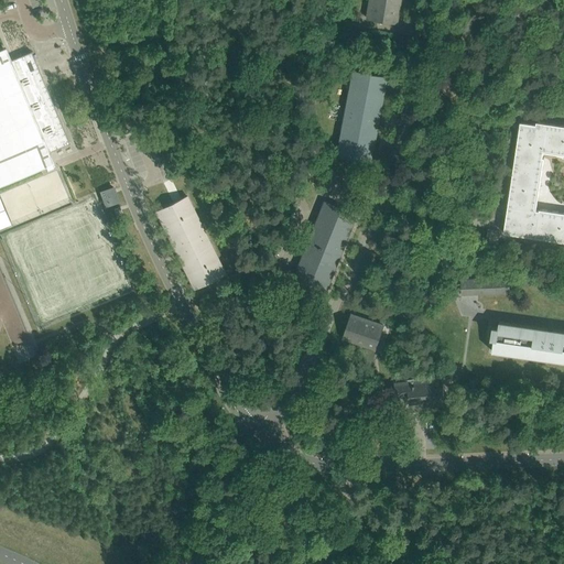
[(370,0),(368,19),(394,23),(398,0),(370,0)]
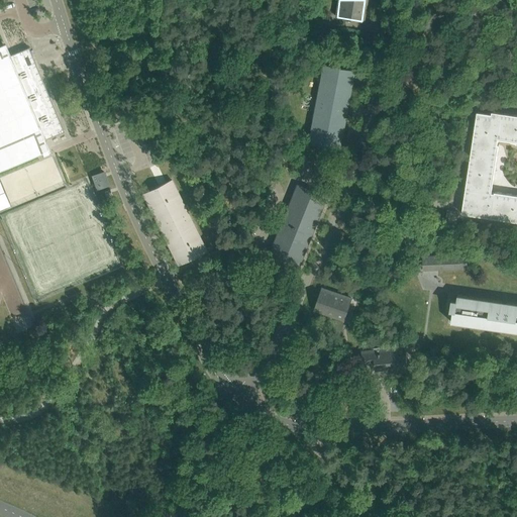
[(39,73),(38,71),(35,64),(34,61),(31,54),(30,50),(28,47),(9,56),(5,46),(0,47),(0,169),(36,153),(48,149),(44,139),(64,131),(39,73)]
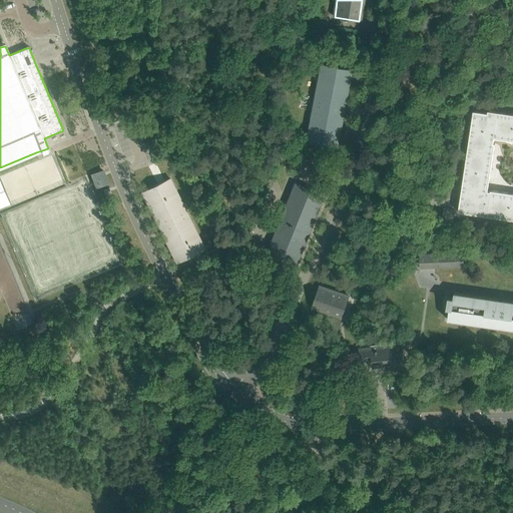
[(306,141),(337,147),(351,70),(321,65),(306,141)]
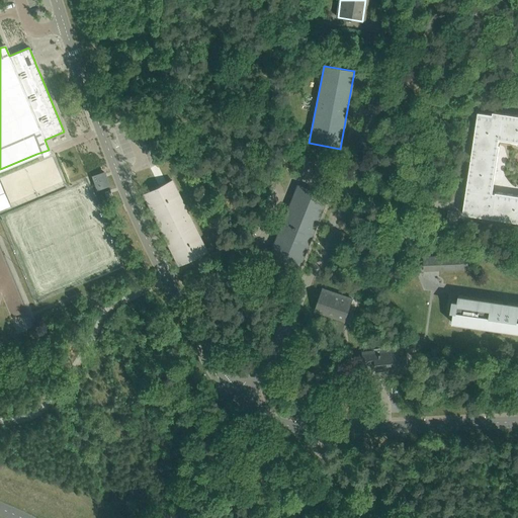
[(111,100),(114,105),(122,102),(120,97),(111,100)]
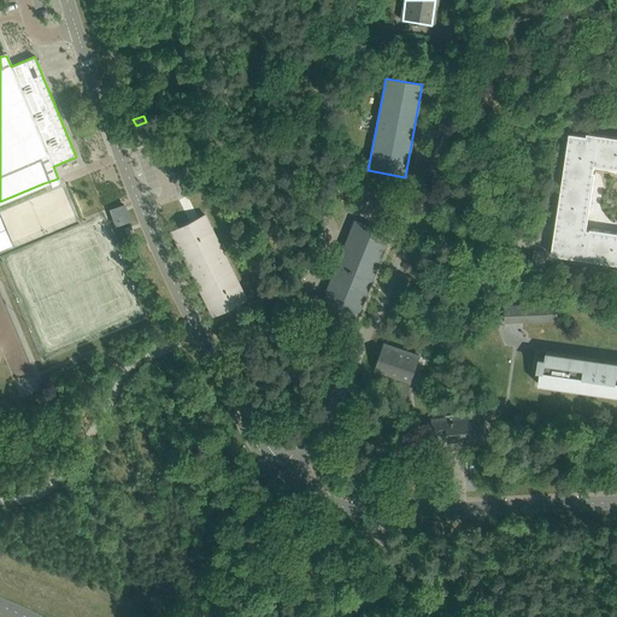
[(569,134),(551,254),(616,264),(616,137),(587,134),(587,136),(569,134)]
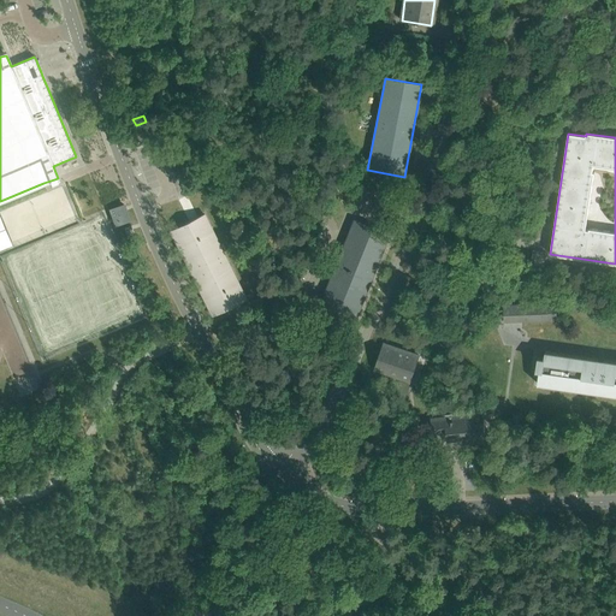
[(110,211),(114,225),(122,223),(128,220),(125,212),(124,208),(123,205),(110,211)]
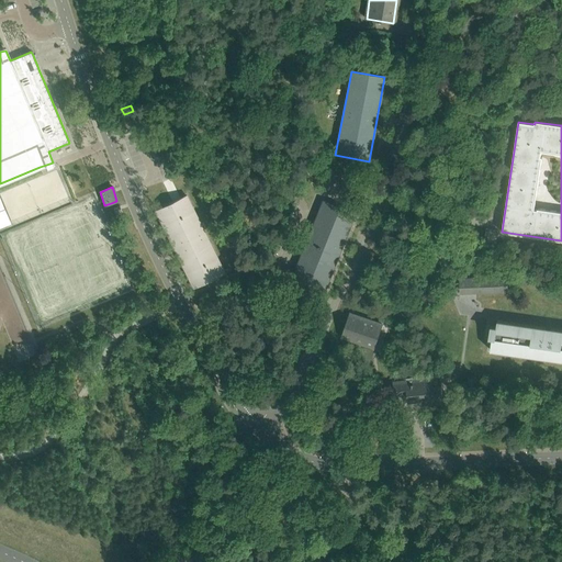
[(155,211),(193,288),(224,272),(186,195),(155,211)]
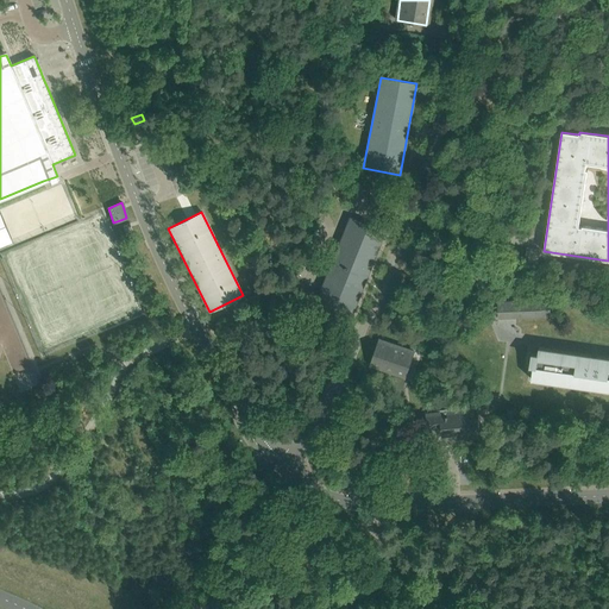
[(315,303),(350,318),(384,231),(350,218),(315,303)]
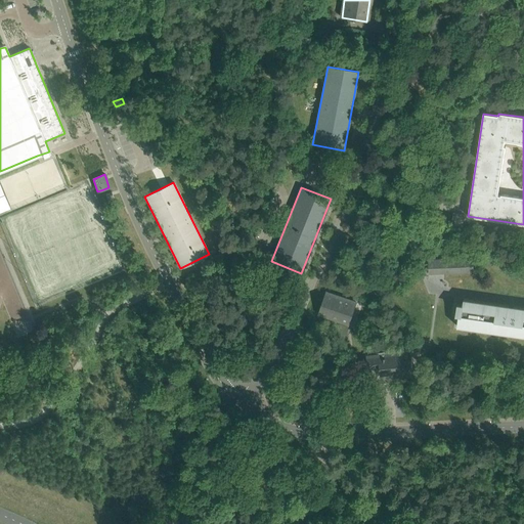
[(115,202),(113,195),(112,192),(105,194),(110,204),(115,202)]
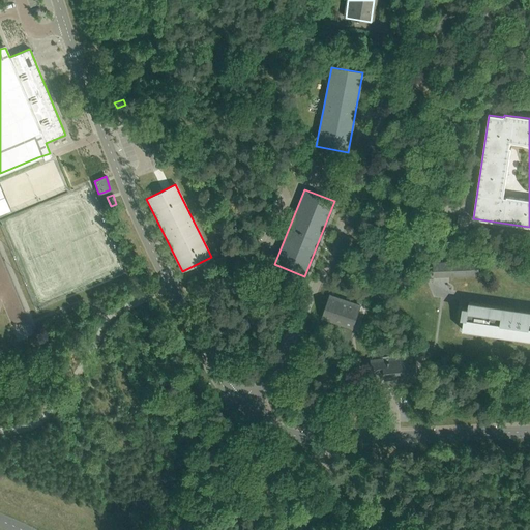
[(270,209),(266,207),(260,224),(264,225),(270,209)]
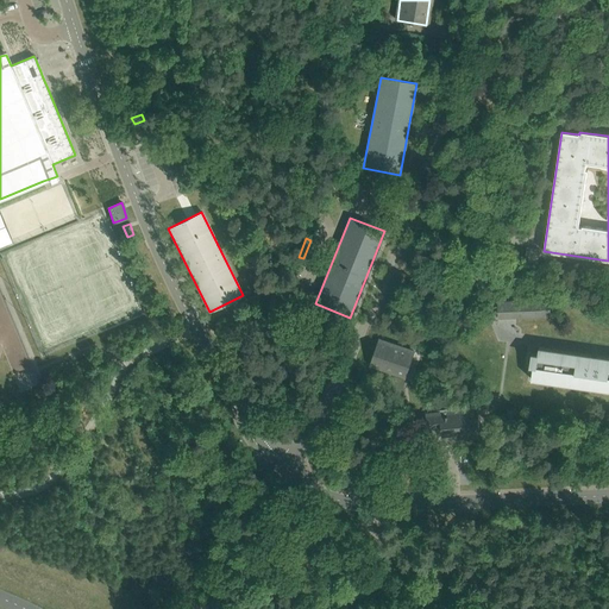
[(523,270),(537,272),(540,250),(527,248),(523,270)]
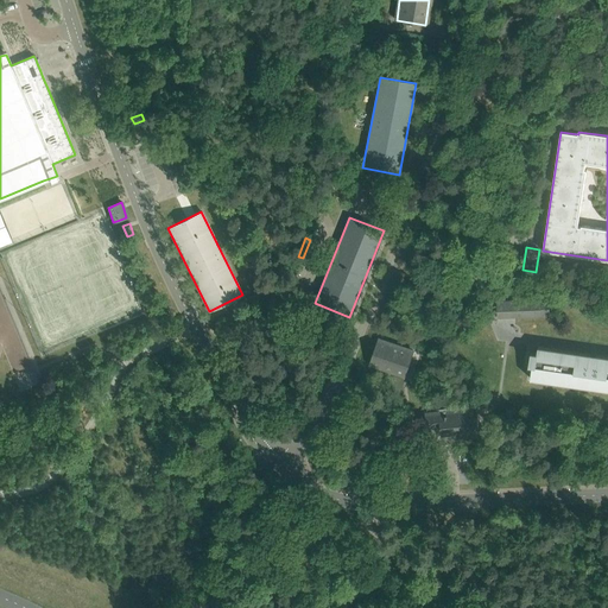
[(550,315),(549,309),(549,301),(540,301),(540,299),(506,301),(506,295),(498,295),(499,317),(542,316),(542,315),(550,315)]
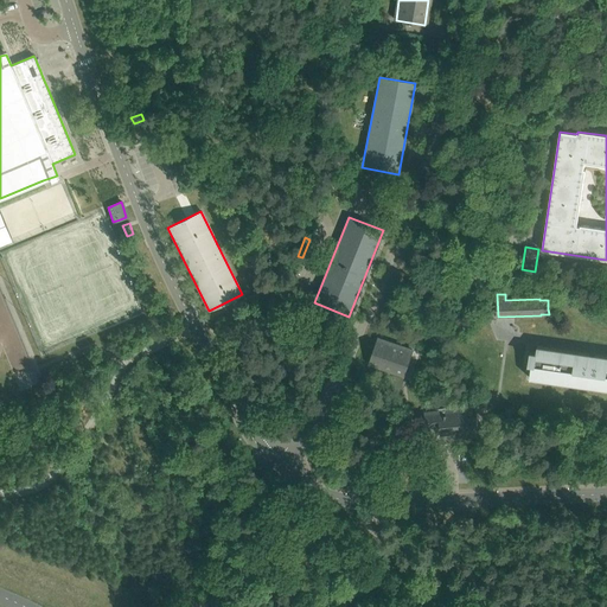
[(390,372),(403,377),(404,375),(408,365),(413,368),(414,362),(410,359),(413,351),(377,339),(369,363),(391,371),(390,372)]
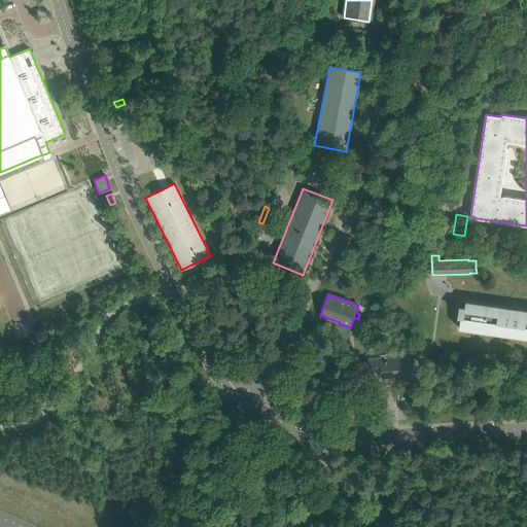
[(460,328),(526,338),(526,309),(517,308),(517,310),(512,309),(512,307),(466,301),(465,307),(464,316),(462,315),(460,328)]
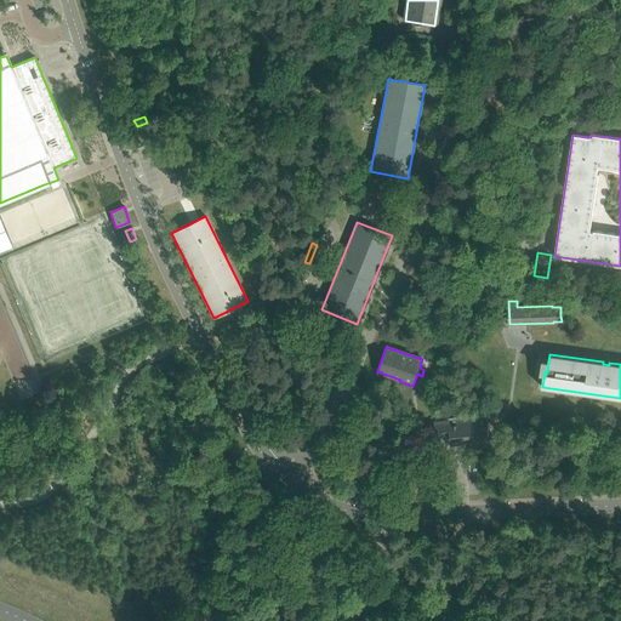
[(314,397),(320,400),(328,389),(323,385),(314,397)]
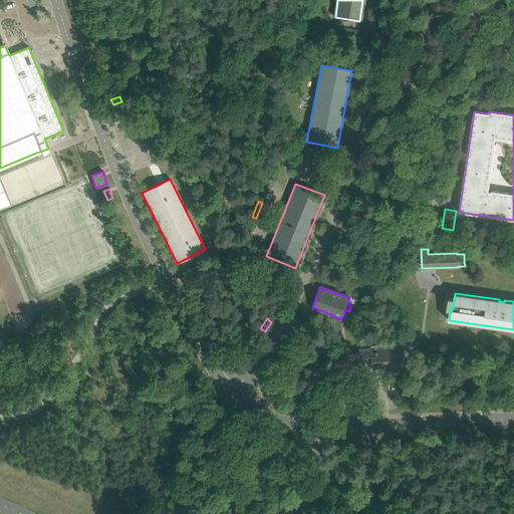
[(373,362),(373,370),(405,367),(404,345),(383,347),(383,345),(372,346),(372,348),(359,349),(361,363),(373,362)]
